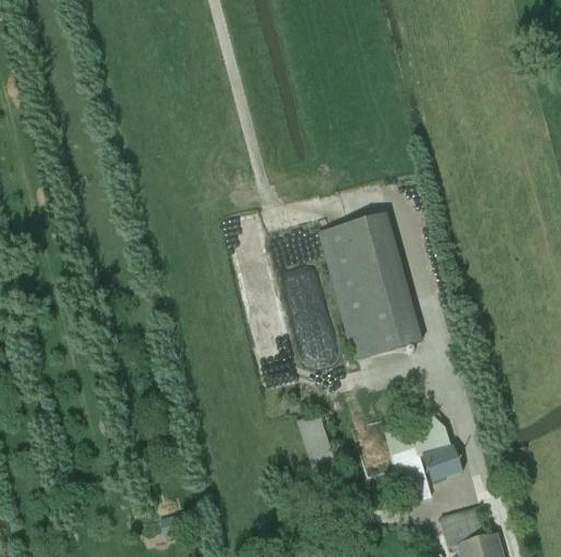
[(399,323),(369,216),(321,231),(357,358),(421,341),(414,319),(399,323)]
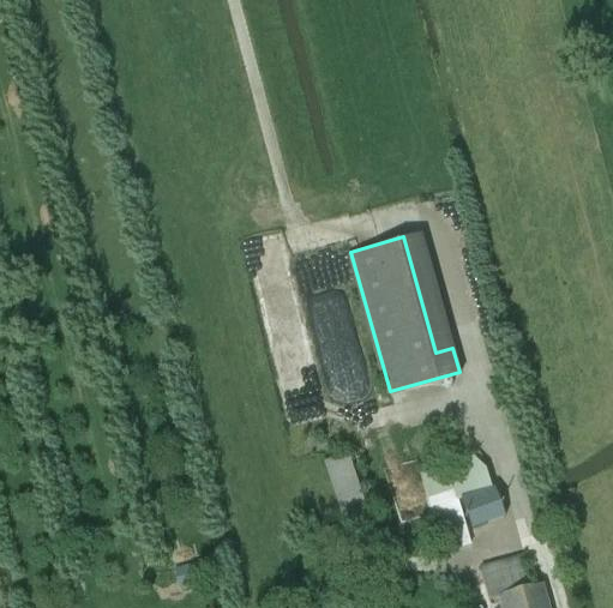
[(356,555),(380,547),(348,450),(323,458),(356,555)]
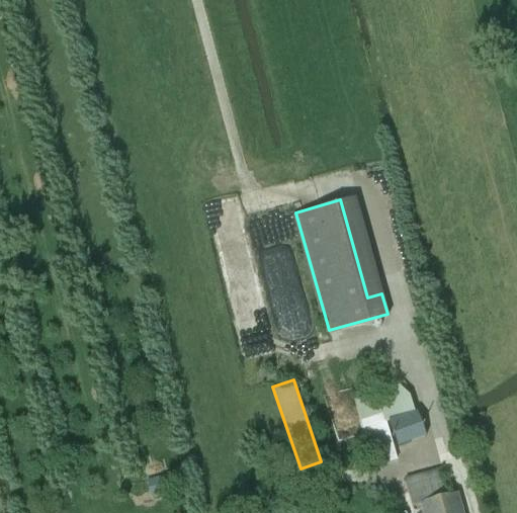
[(364,425),(386,418),(390,418),(415,410),(410,393),(400,382),(356,396),(364,425)]
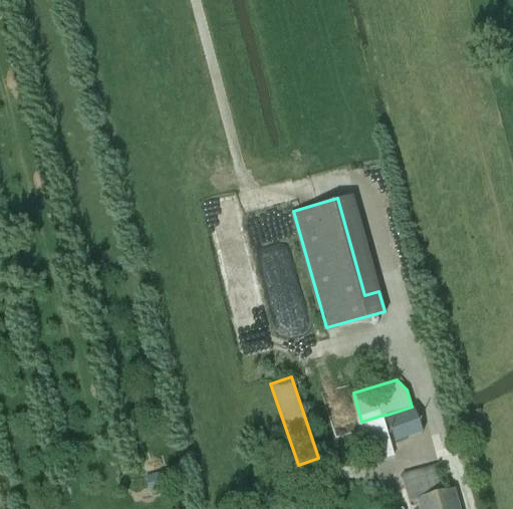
[(412,407),(387,415),(396,439),(422,430),(414,407),(412,407)]
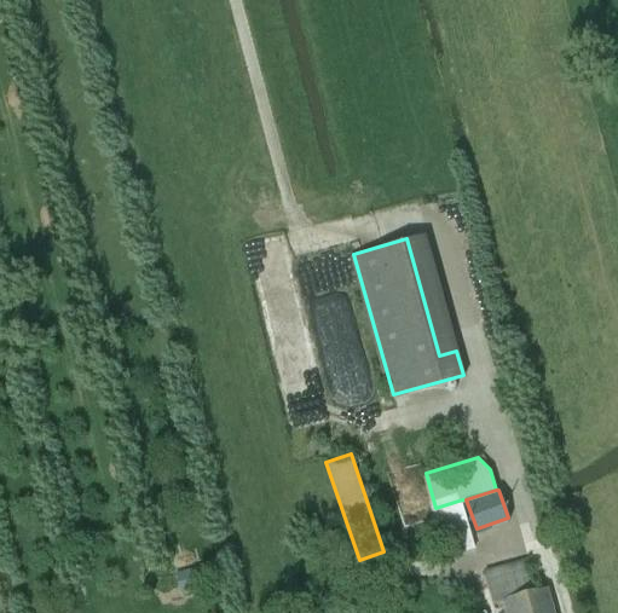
[(449,554),(475,545),(462,499),(435,508),(449,554)]
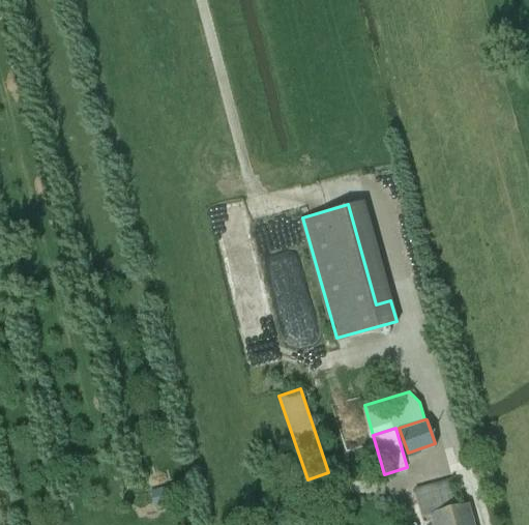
[(434,524),(474,524),(468,501),(459,504),(450,476),(415,487),(422,515),(431,513),(434,524)]
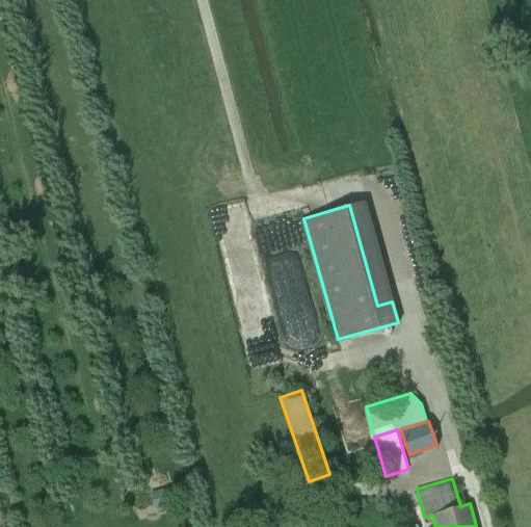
[(184,480),(152,489),(155,506),(188,497),(184,480)]
